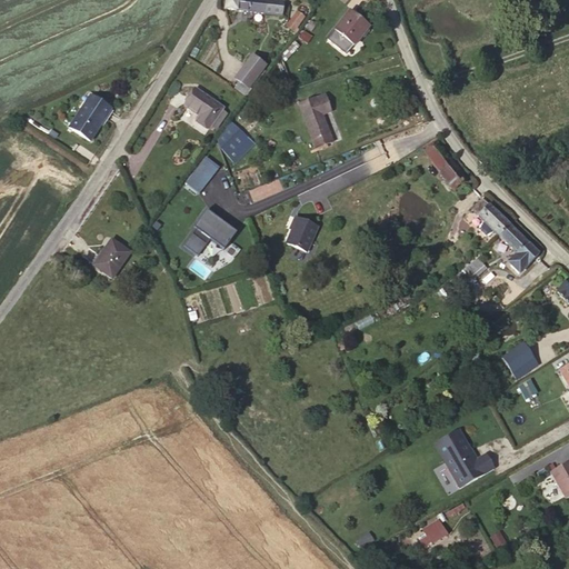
[(227,0),(227,11),(285,15),(285,1),(277,0),(227,0)]
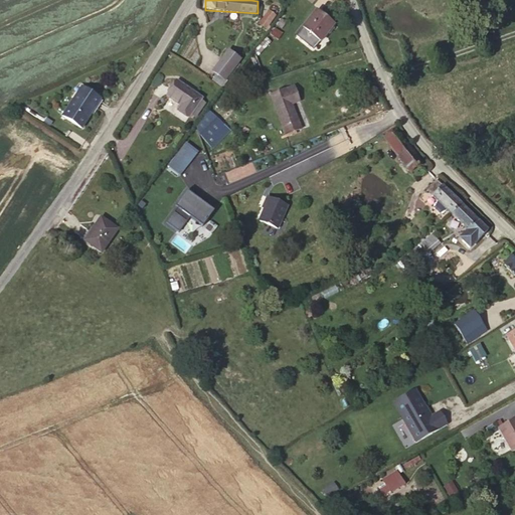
[(335,21),(319,8),(297,36),(314,49),(335,21)]
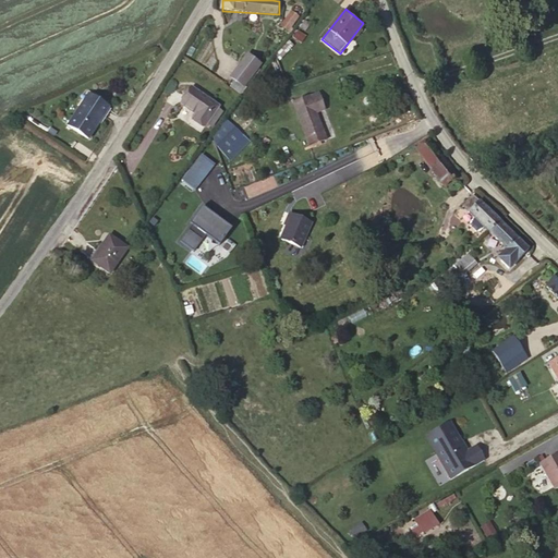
[(280,27),(289,34),(300,17),(291,12),(280,27)]
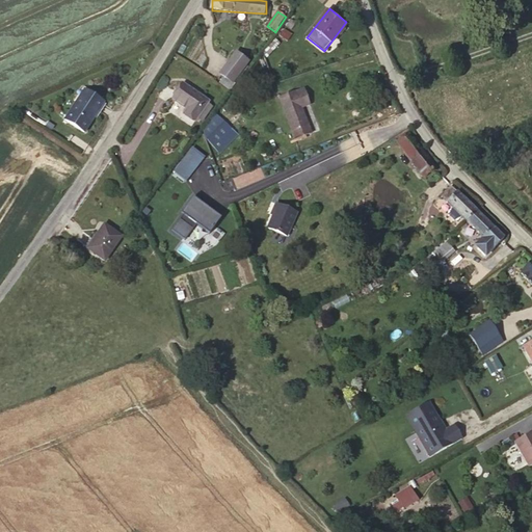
[(277,42),(272,37),(265,46),(270,50),(277,42)]
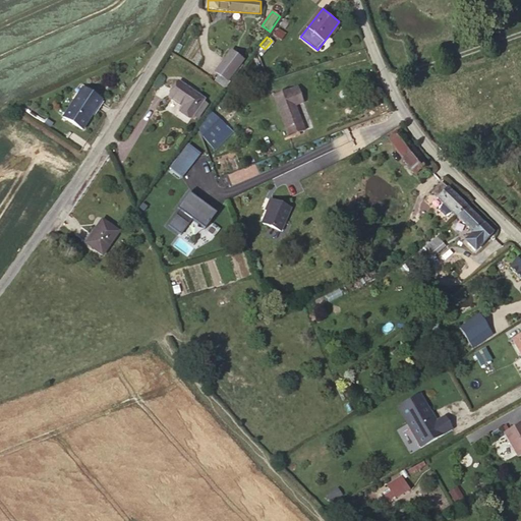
[(233,49),(215,72),(221,76),(217,81),(227,90),(249,62),(233,49)]
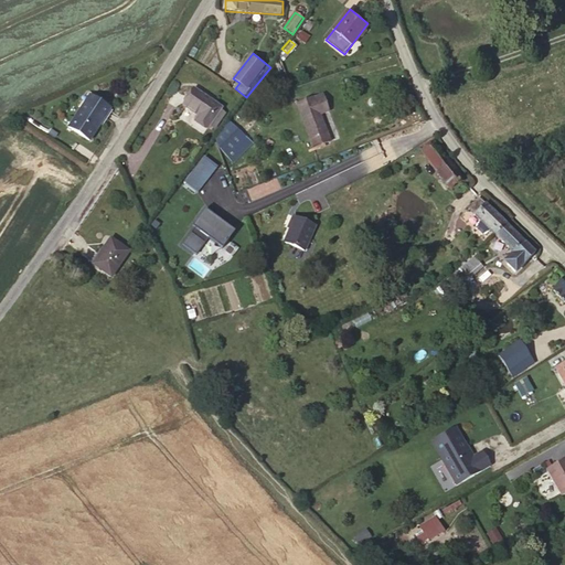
[(206,128),(222,108),(196,89),(185,104),(201,115),(196,120),(206,128)]
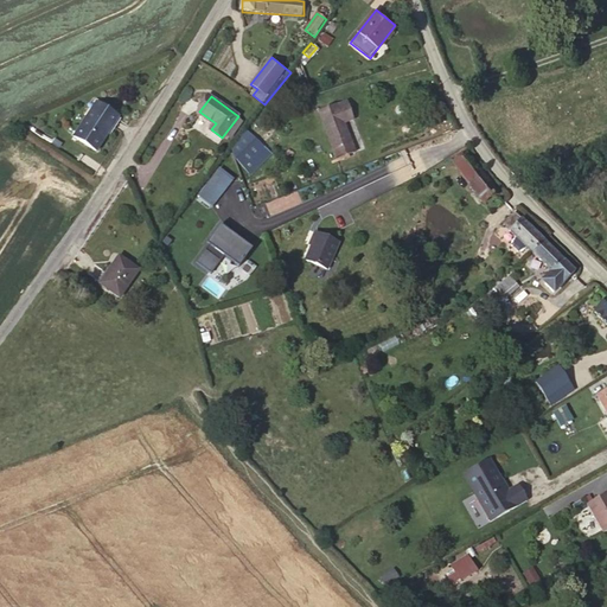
[(318,112),(336,163),(365,152),(347,102),(318,112)]
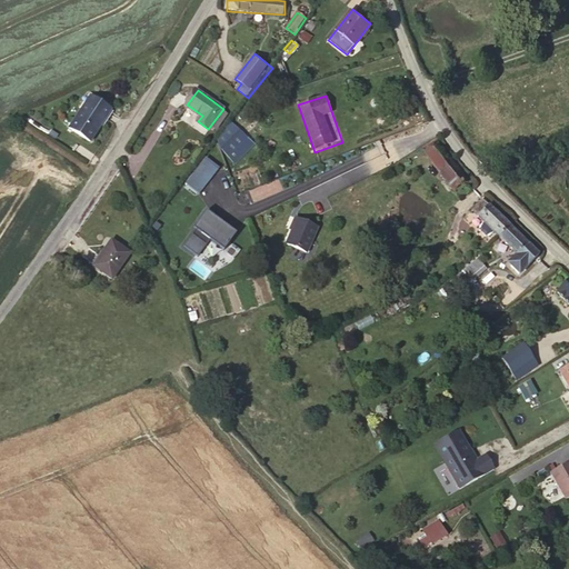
[(112,109),(92,97),(71,128),(91,141),(112,109)]
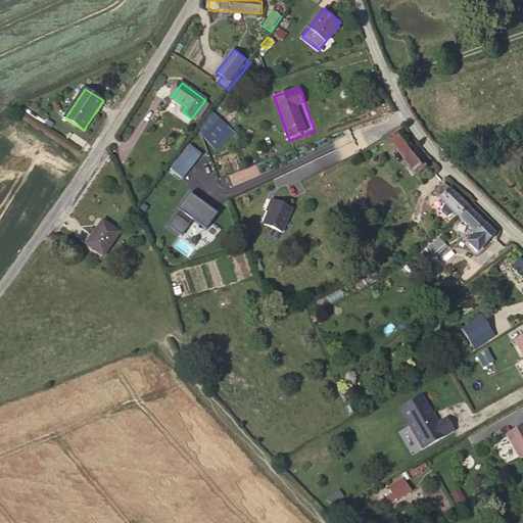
[(234,133),(214,113),(197,131),(218,150),(234,133)]
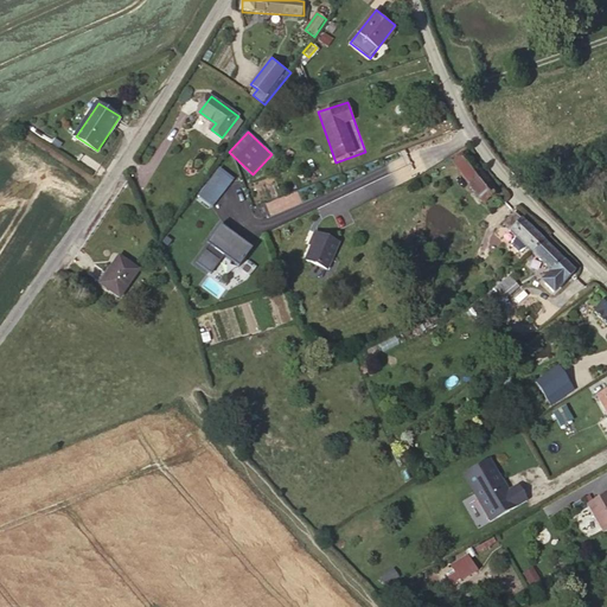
[(494,202),(497,206),(503,203),(472,160),(462,167),(491,204),(494,202)]
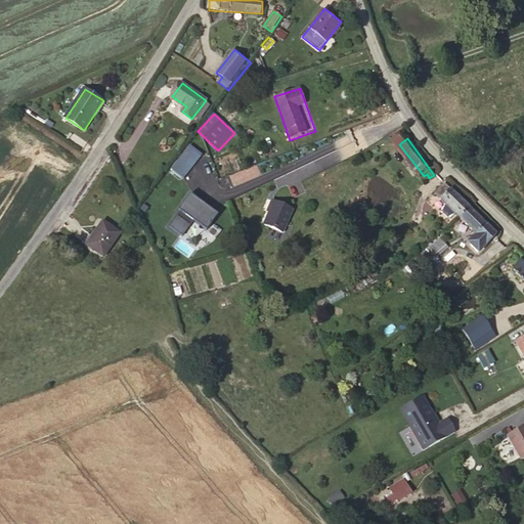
[(183,179),(201,157),(188,147),(171,170),(183,179)]
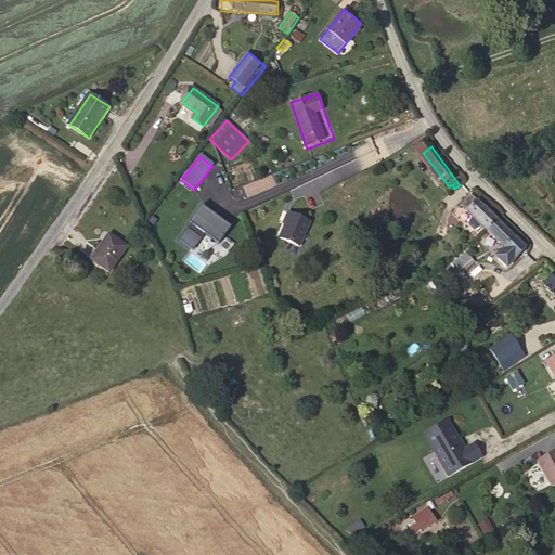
[(247,197),(276,185),(272,173),(243,185),(247,197)]
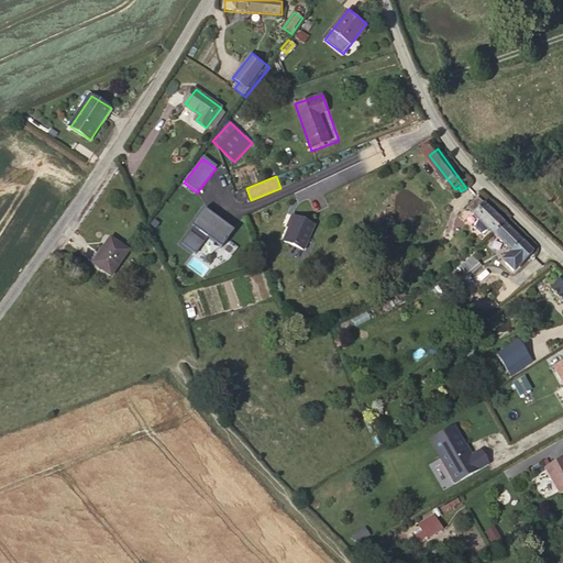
[(485,239),(488,239),(493,234),(498,240),(509,230),(482,201),(471,210),(483,224),(478,229),(478,231),(485,239)]
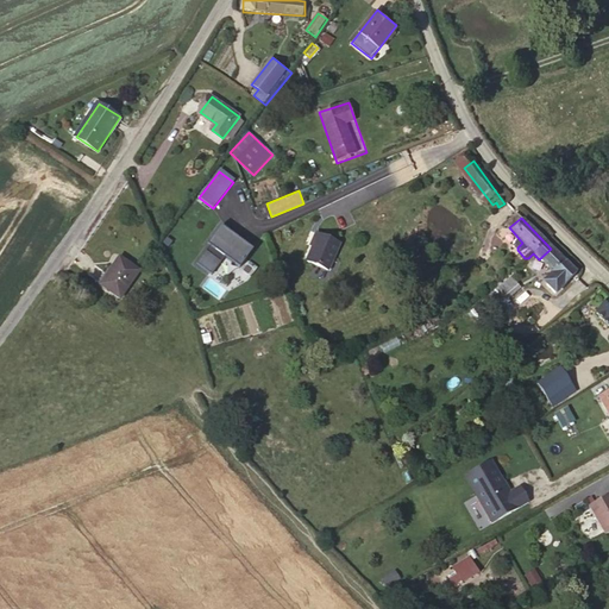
[(220,281),(227,270),(236,276),(253,251),(220,228),(195,264),(220,281)]
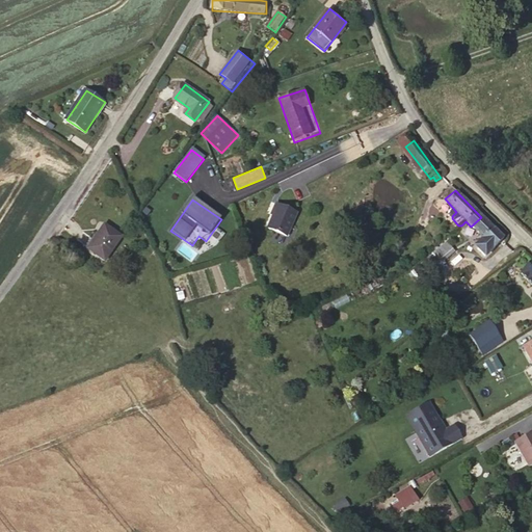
[(299,213),(274,204),(264,230),(289,239),(299,213)]
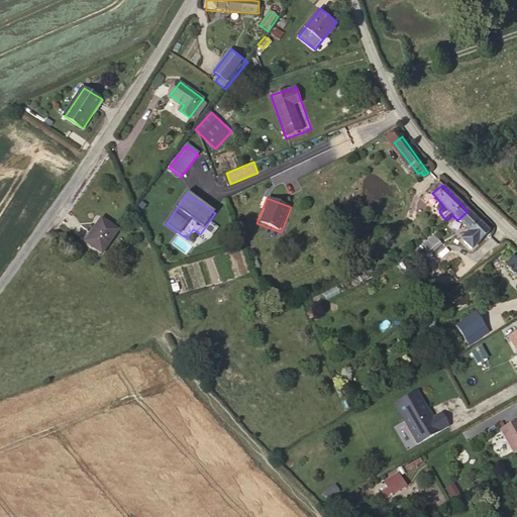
[(468,211),(457,220),(474,237),(469,242),(468,247),(476,255),(494,238),(468,211)]
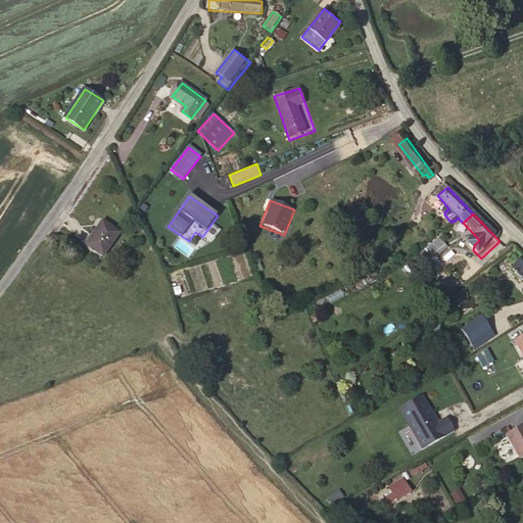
[(120,232),(104,221),(87,244),(103,255),(120,232)]
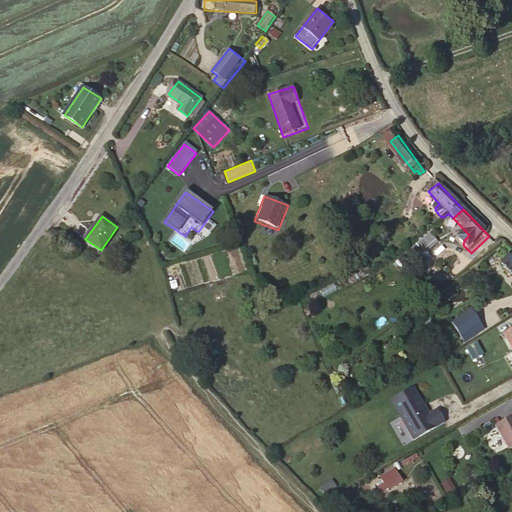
[(442,246),(437,240),(425,251),(430,256),(442,246)]
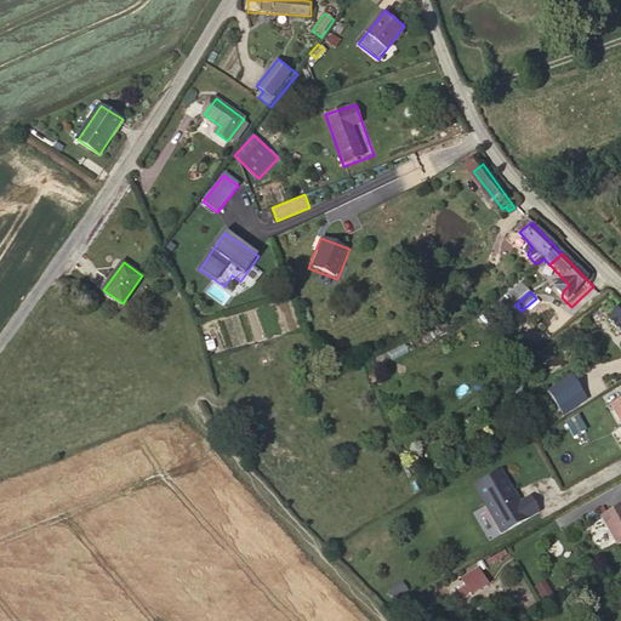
[(620,306),(608,317),(610,320),(620,331),(620,332),(620,342),(620,343),(620,306)]
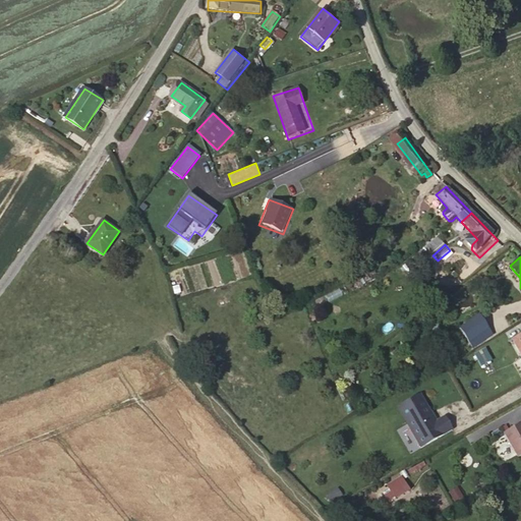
[(345,291),(351,302),(359,297),(361,301),(384,289),(374,272),(351,283),(353,287),(345,291)]
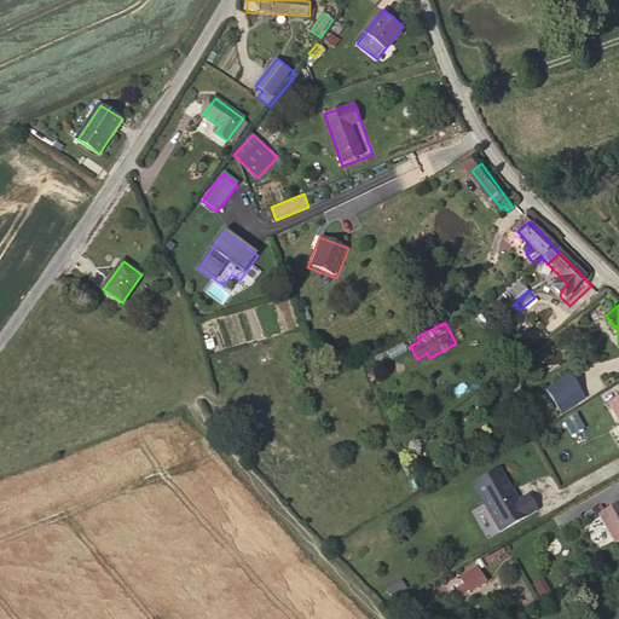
[(595,400),(580,377),(551,397),(566,418),(595,400)]
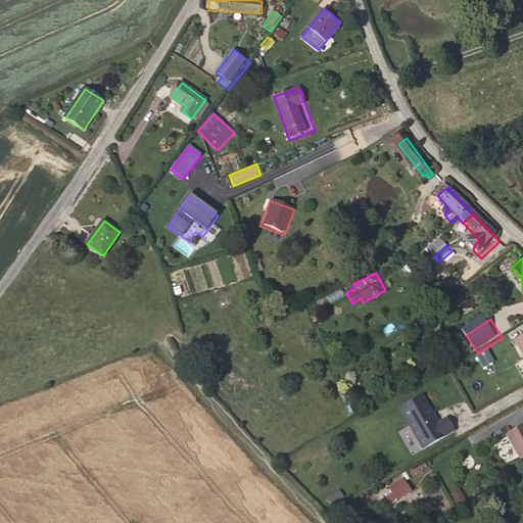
[(521,327),(517,320),(511,324),(515,331),(521,327)]
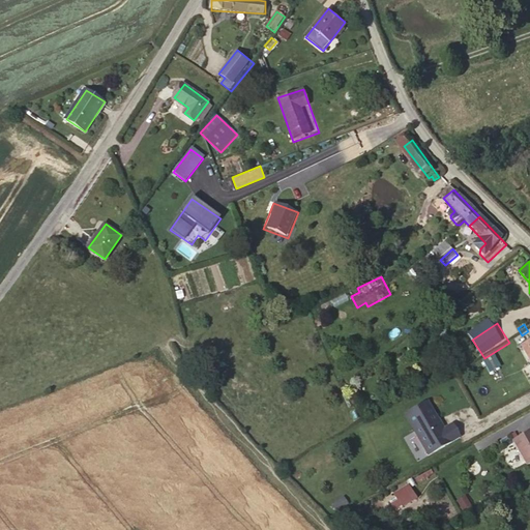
[(429,401),(407,413),(431,455),(462,438),(454,424),(445,430),(429,401)]
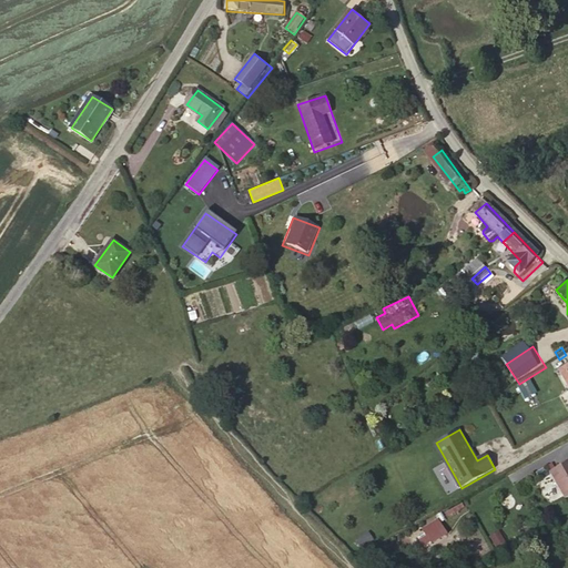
[(567,499),(567,465),(550,475),(565,501),(567,499)]
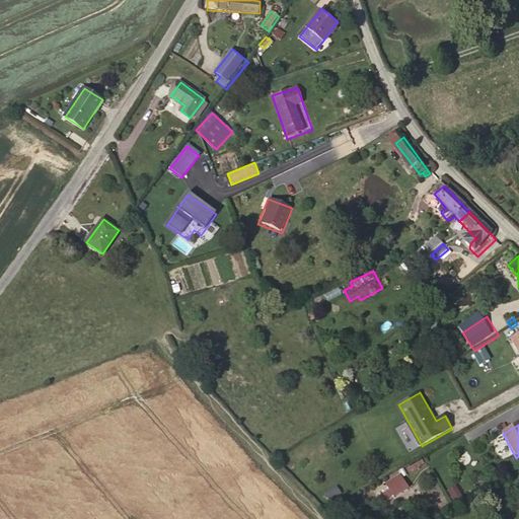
[(398,478),(383,488),(386,494),(401,485),(398,478)]
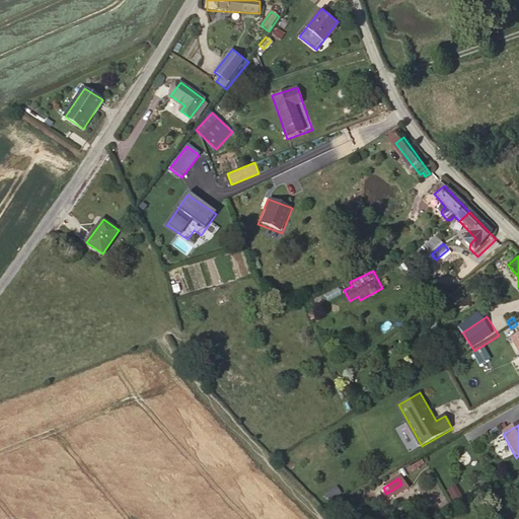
[(401,485),(386,494),(390,500),(405,492),(401,485)]
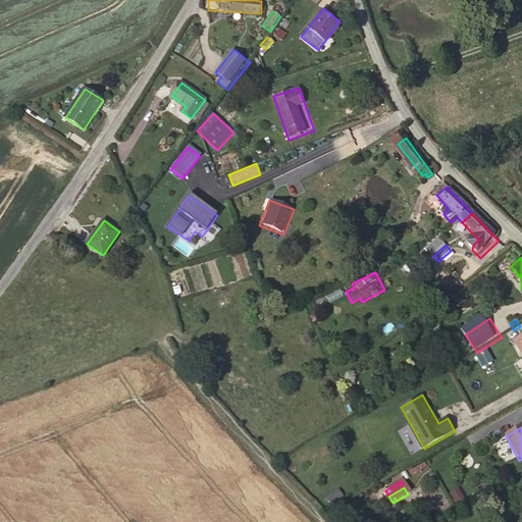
[(449,496),(457,505),(465,498),(457,488),(449,496)]
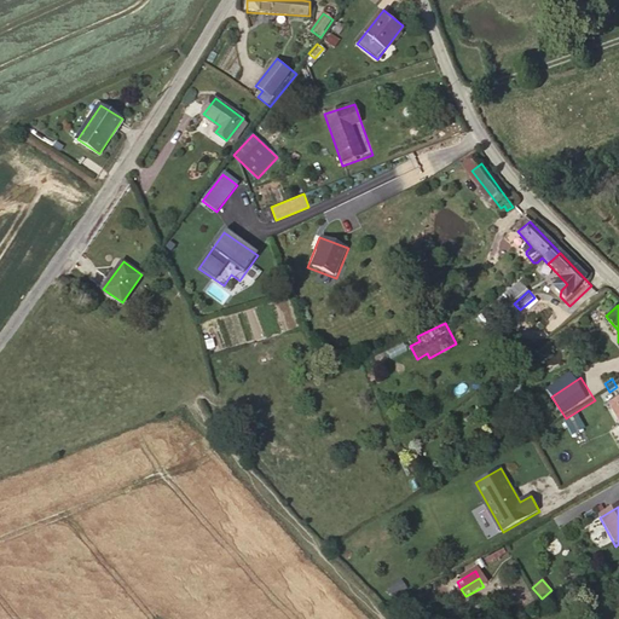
All buildings are outlined.
